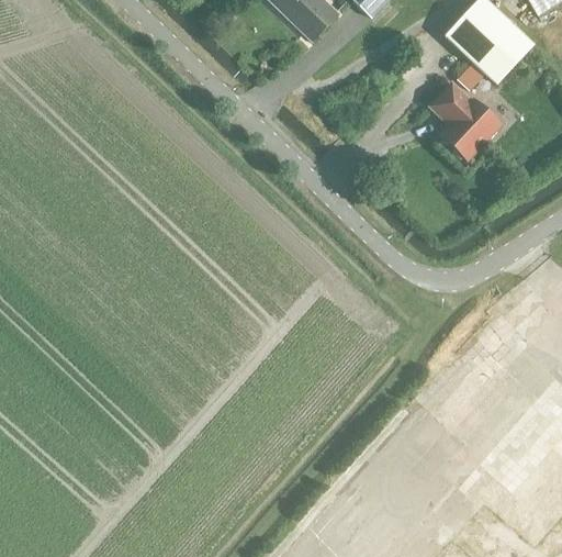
[(270,0),(312,40),(336,14),(321,0),(270,0)]
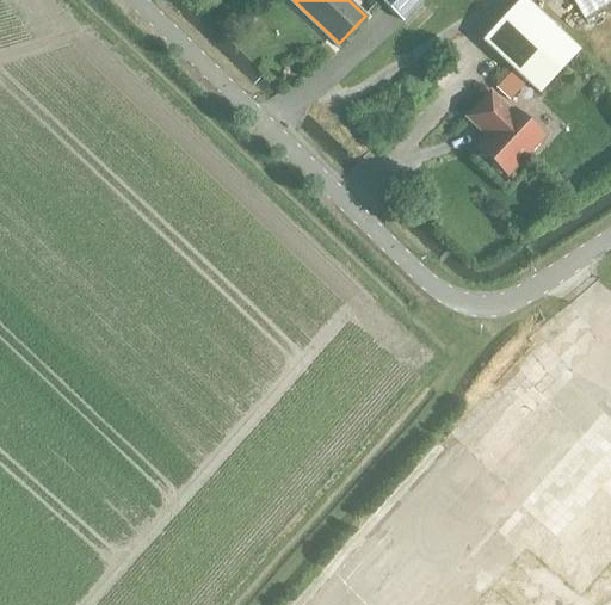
[(383,0),(402,17),(403,18),(420,0),(383,0)]
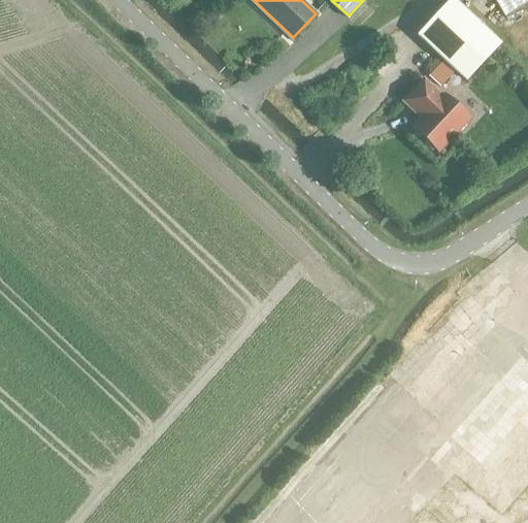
[(469,77),(503,40),(459,0),(449,0),(420,32),(469,77)]
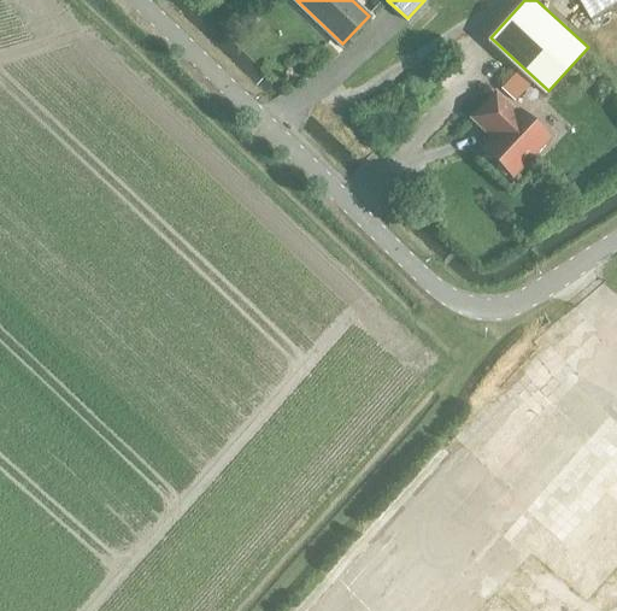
[(580,0),(591,16),(612,0),(580,0)]
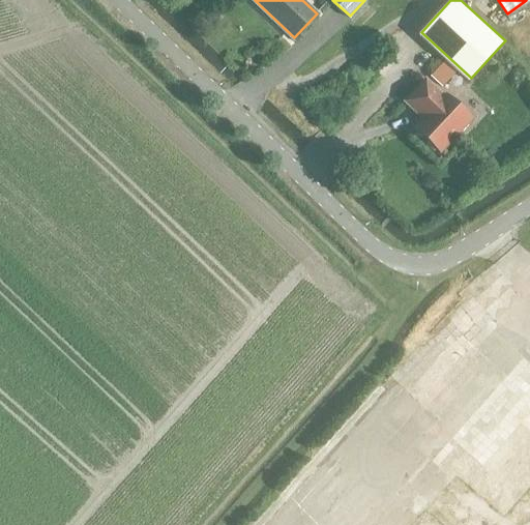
[(423,75),(403,97),(423,116),(414,125),(437,146),(469,112),(445,91),(443,93),(423,75)]
